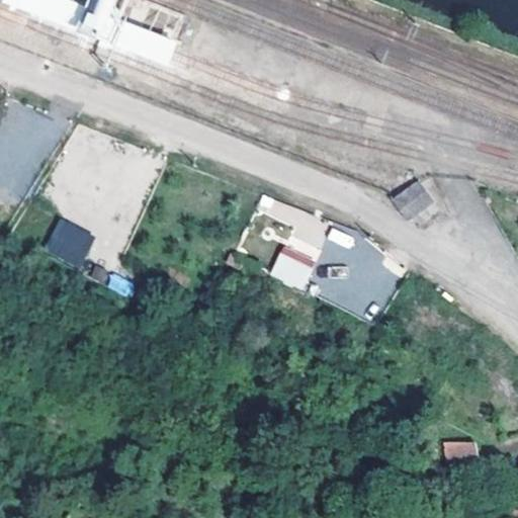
[(145,0),(69,0),(175,39),(184,14),(145,0)]
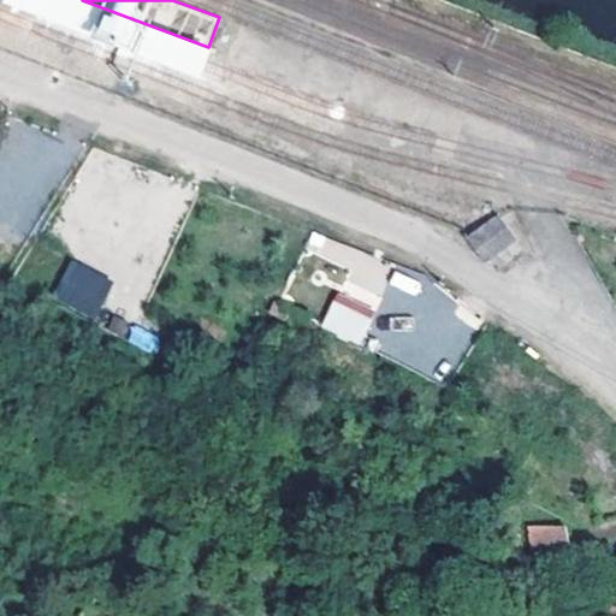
[(468,243),(487,265),(502,254),(509,262),(523,250),(497,219),(468,243)]
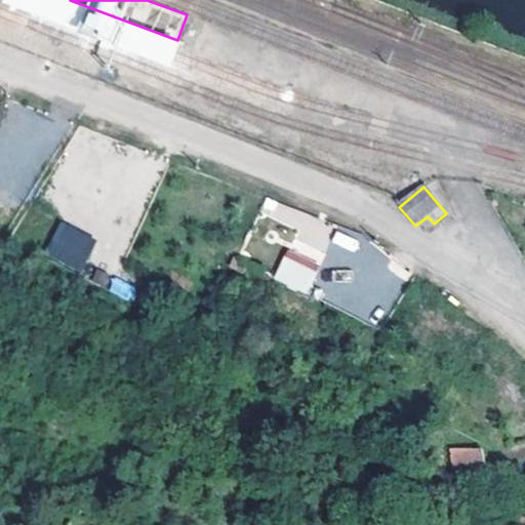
[(309,234),(315,218),(271,201),(265,216),(309,234)]
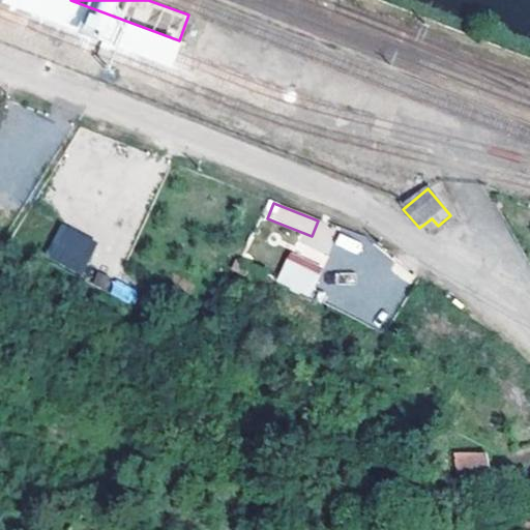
[(45,256),(81,274),(98,241),(62,223),(45,256)]
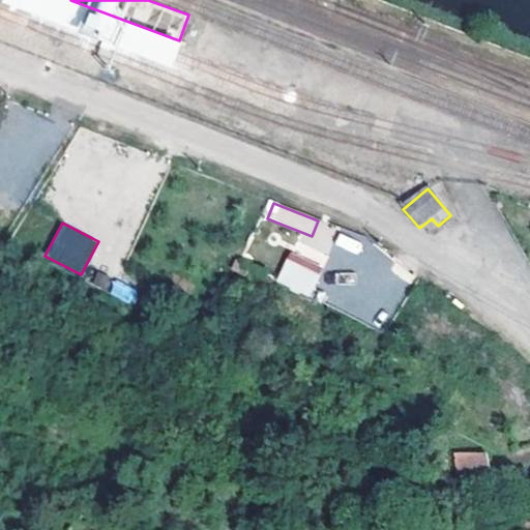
[(313,296),(323,263),(288,252),(277,285),(313,296)]
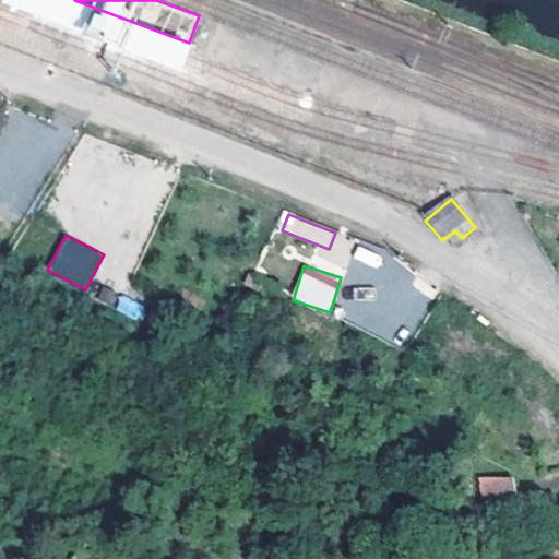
[(122,295),(115,308),(137,320),(144,307),(122,295)]
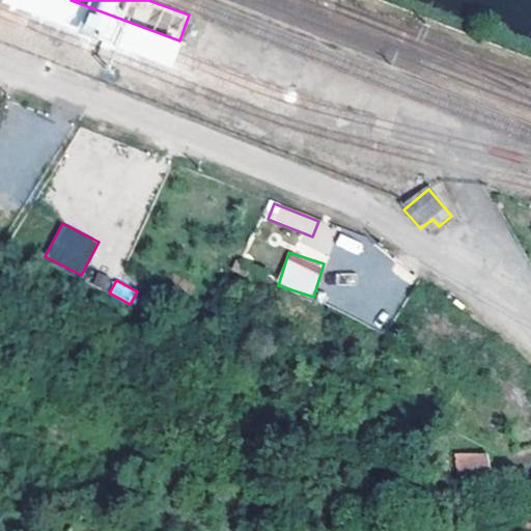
[(460,483),(493,474),(485,453),(454,454),(460,483)]
